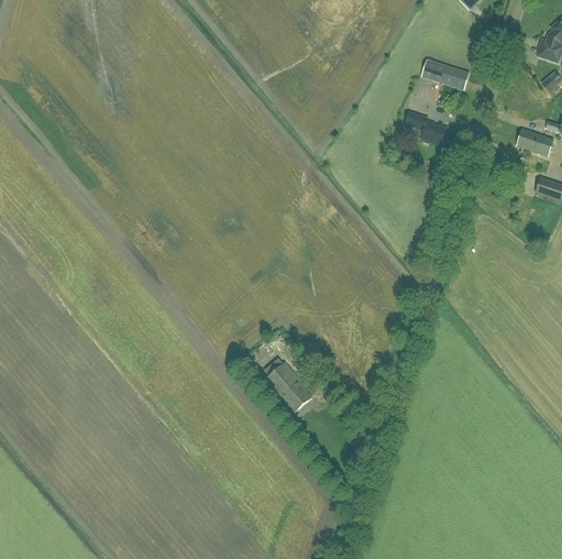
[(561,17),(553,25),(555,28),(550,32),(548,40),(543,37),(539,53),(559,59),(561,50),(561,44),(560,43),(561,40),(561,17)]
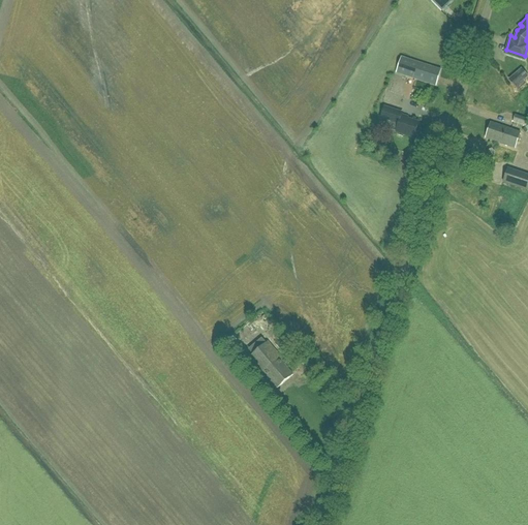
[(437,83),(442,67),(402,55),(397,70),(437,83)]
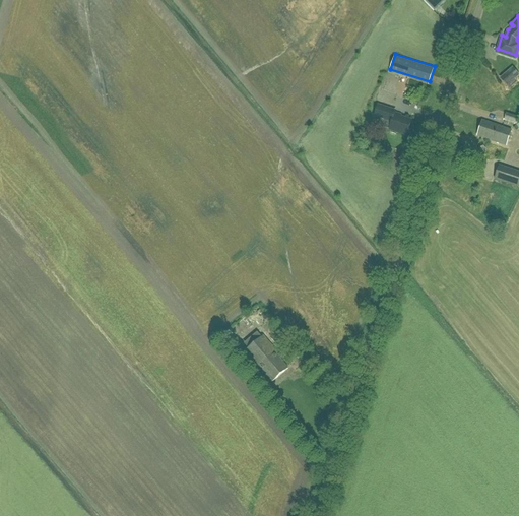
[(502,76),(509,84),(517,77),(514,74),(518,71),(514,66),(502,76)]
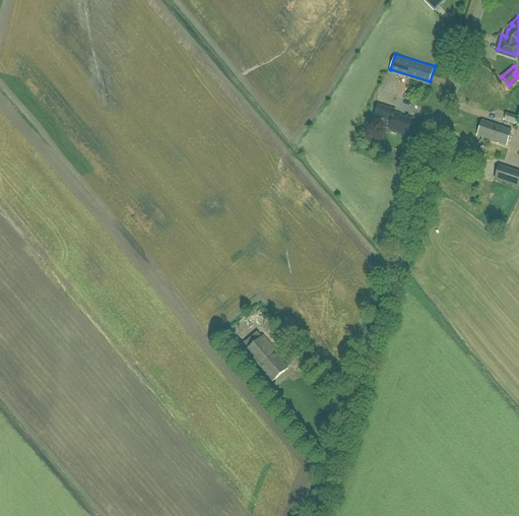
[(398,129),(407,132),(412,117),(401,114),(401,112),(392,109),(393,107),(379,103),(375,114),(388,118),(386,125),(392,127),(391,129),(397,131),(398,129)]
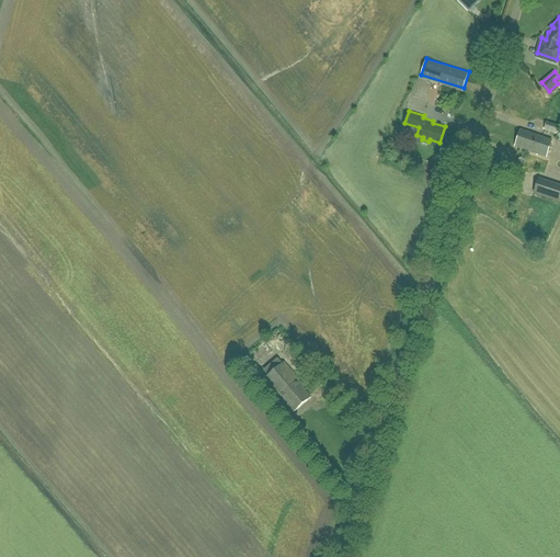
[(547,152),(552,136),(522,126),(516,143),(547,152)]
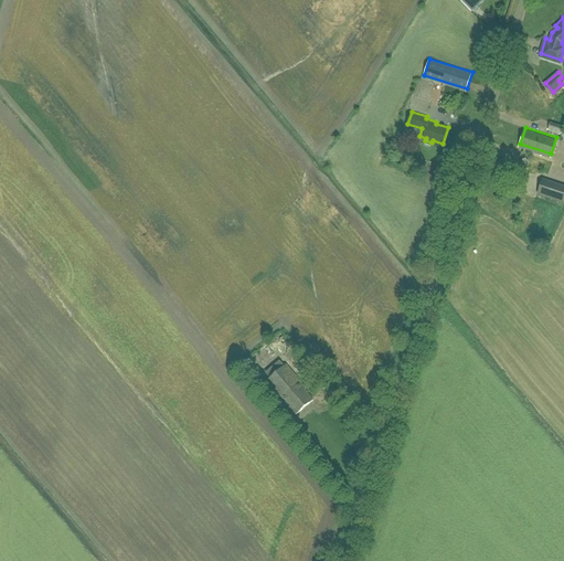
[(563,182),(543,176),(539,190),(563,198),(563,182)]
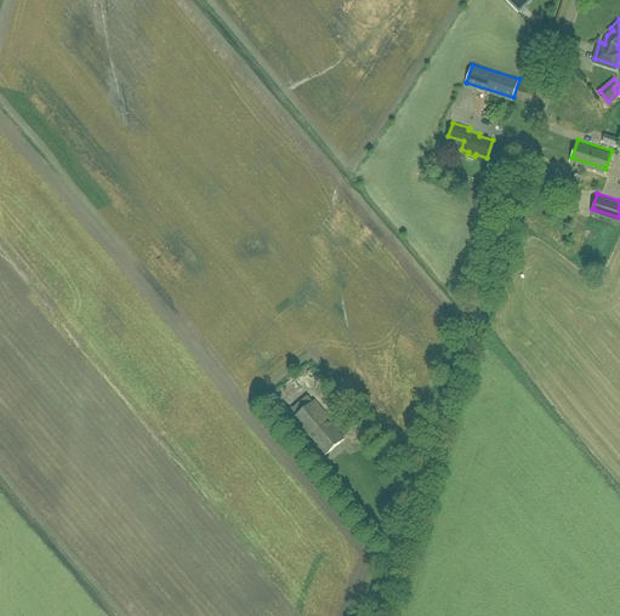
[(278,420),(286,411),(271,392),(262,400),(278,420)]
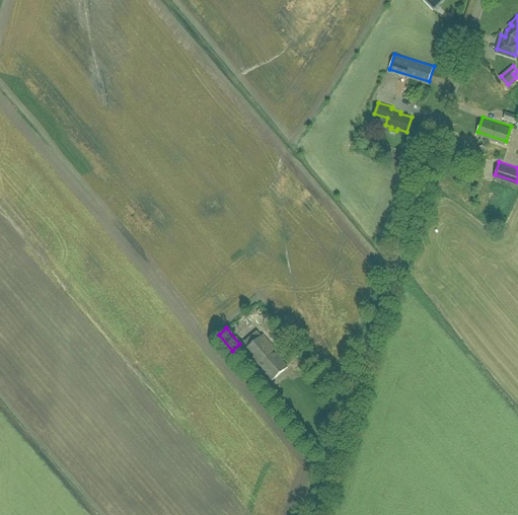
[(272,377),(288,364),(280,354),(281,353),(263,332),(244,348),(262,368),(264,367),(272,377)]
